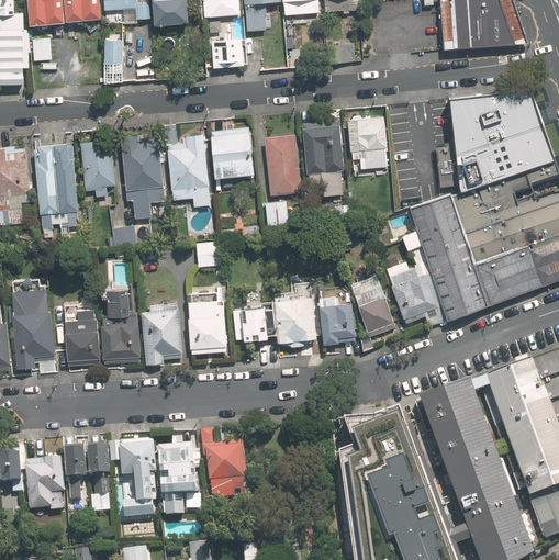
[(14,0),(0,0),(0,84),(24,84),(23,12),(15,12),(14,0)]
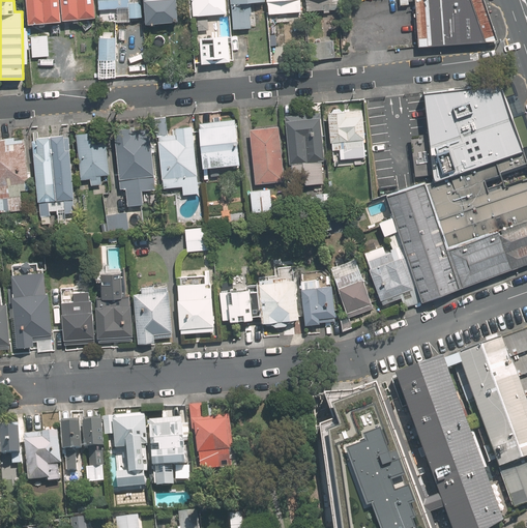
[(60,0),(27,0),(29,24),(62,22),(60,0)]
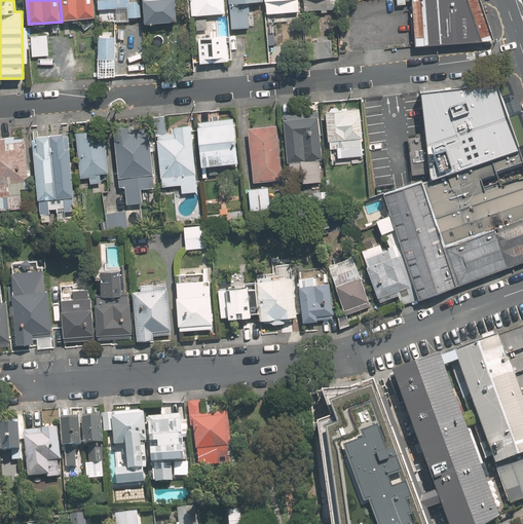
[(95,0),(62,0),(64,22),(97,20),(95,0)]
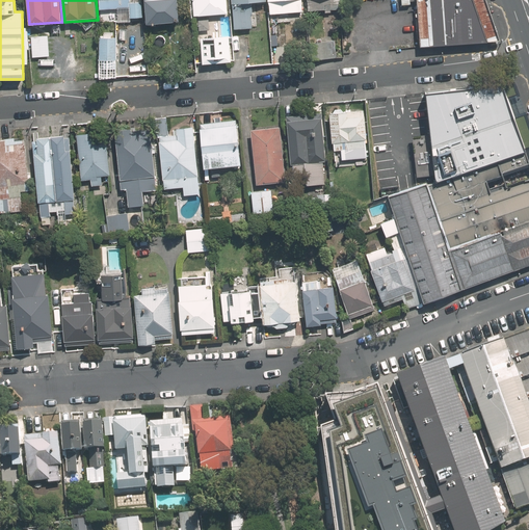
[(130,0),(97,0),(99,25),(132,23),(130,0)]
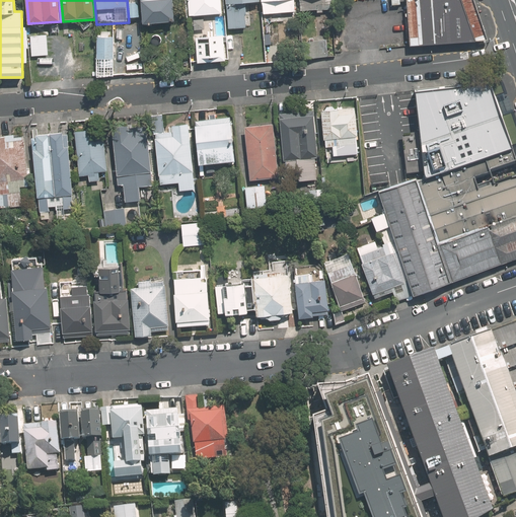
[(170,0),(139,0),(141,25),(172,23),(170,0)]
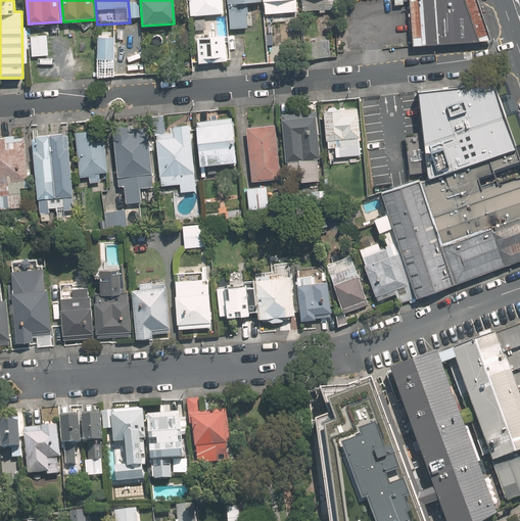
[(189,0),(190,15),(224,14),(223,0),(189,0)]
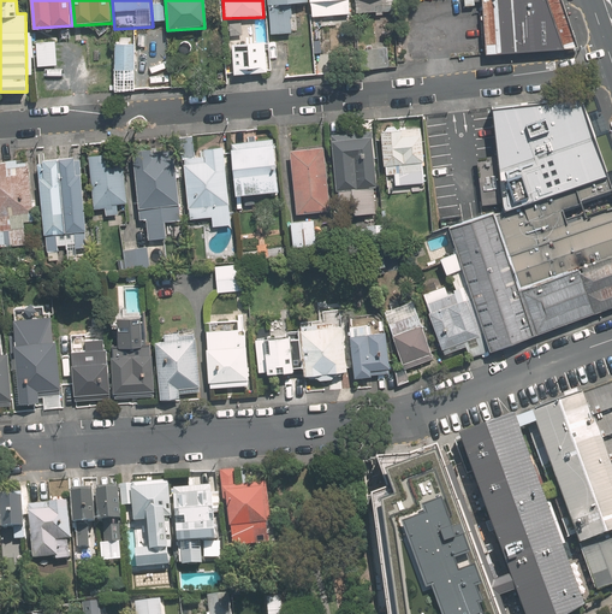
[(308,0),(267,0),(269,33),(292,31),(291,3),(309,1),(308,0)]
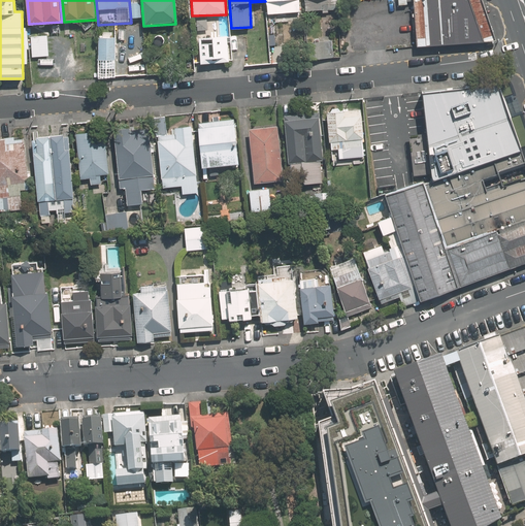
[(300,0),(266,0),(268,22),(301,21),(300,0)]
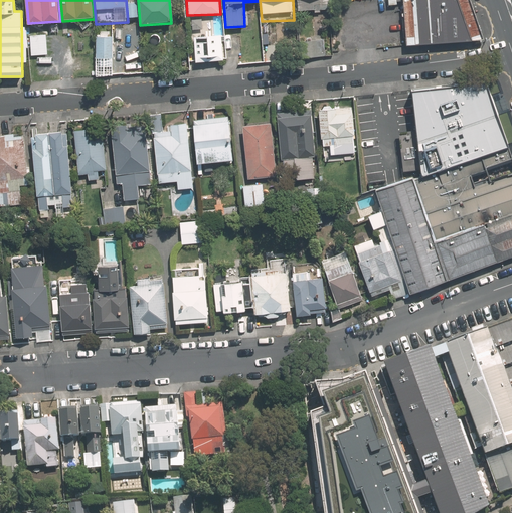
[(296,0),(297,10),(329,9),(328,0),(296,0)]
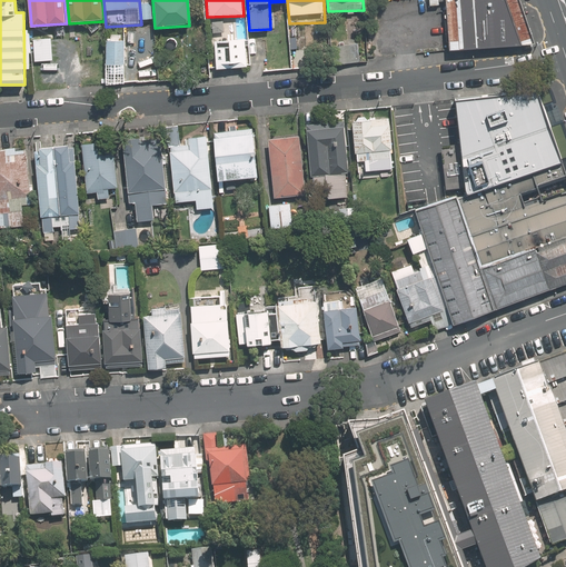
[(500,0),(443,0),(446,52),(514,46),(500,0)]
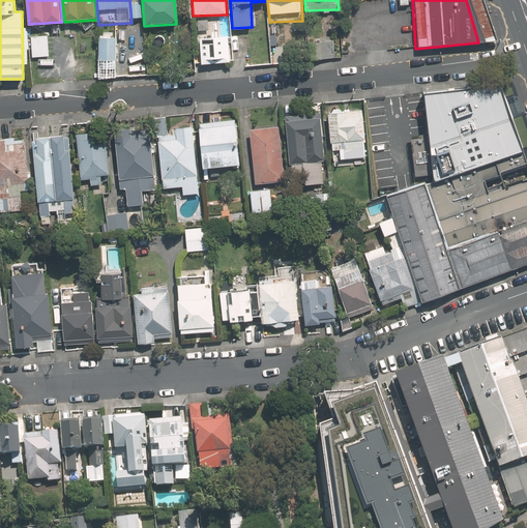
[(324,27),(311,27),(313,60),(326,60),(324,27)]
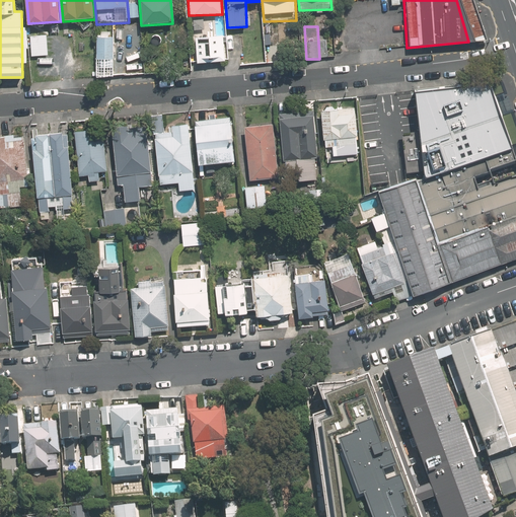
[(274,63),(273,33),(255,34),(256,51),(266,51),(266,63),(274,63)]
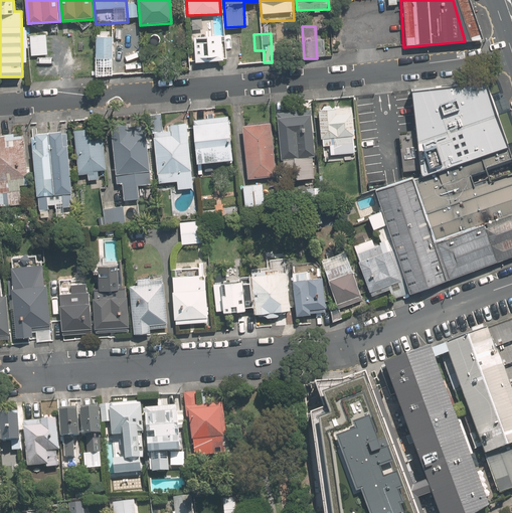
[(223,35),(192,37),(194,62),(225,60),(223,35)]
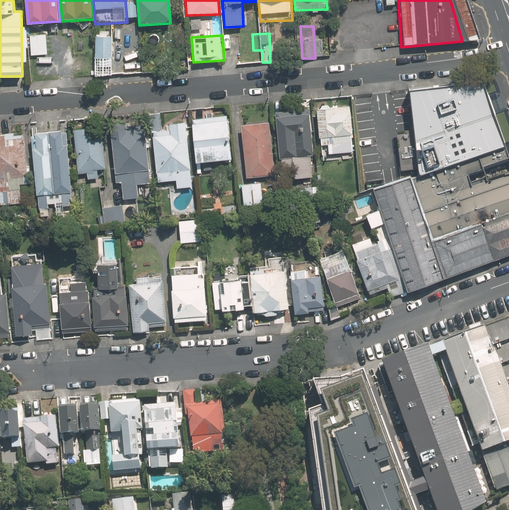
[(112,65),(111,36),(94,36),(95,57),(99,57),(99,66),(112,65)]
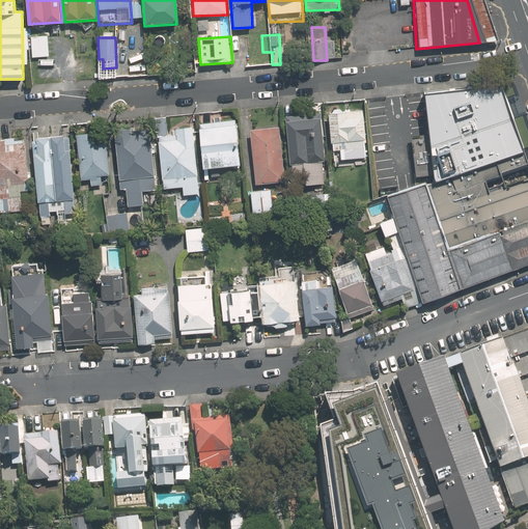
[(421,92),(420,185),(517,152),(496,84),(421,92)]
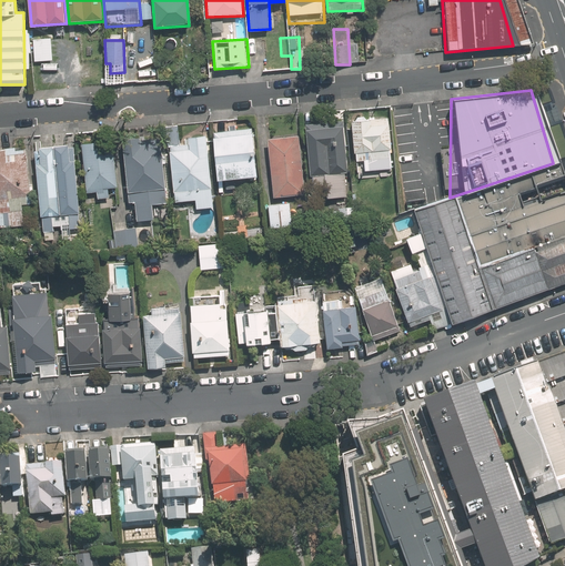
[(392,170),(391,118),(355,118),(356,162),(365,162),(365,170),(392,170)]
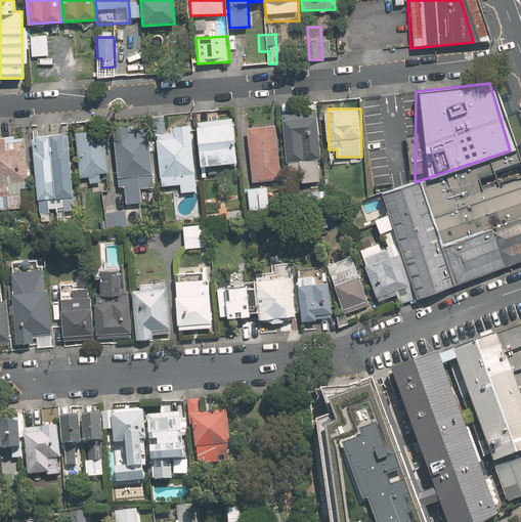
[(286,118),(288,173),(302,172),(303,183),(321,182),(318,116),(286,118)]
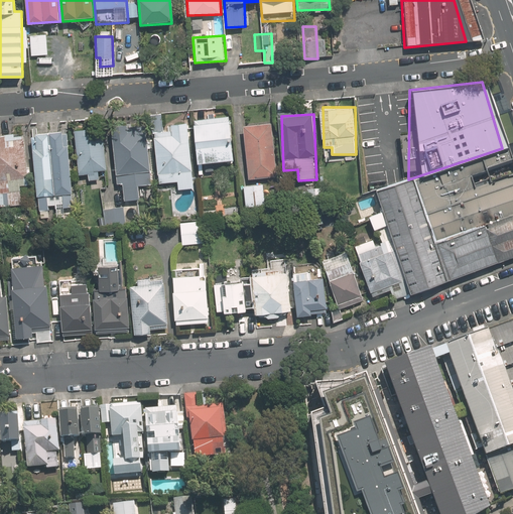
[(229,118),(194,120),(198,166),(232,163),(229,118)]
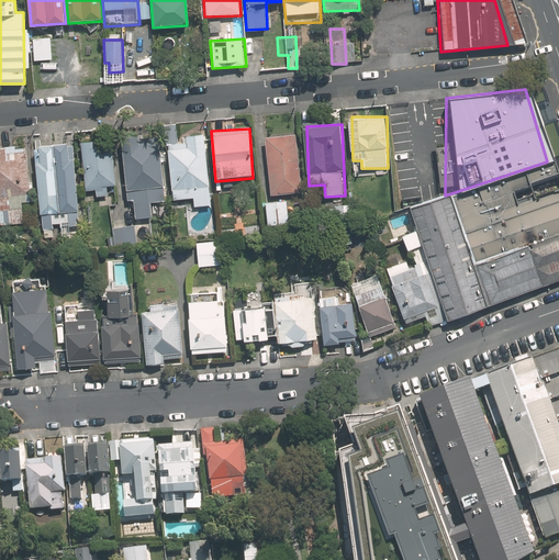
[(207,206),(201,133),(185,134),(186,147),(167,148),(170,198),(189,197),(190,208),(207,206)]
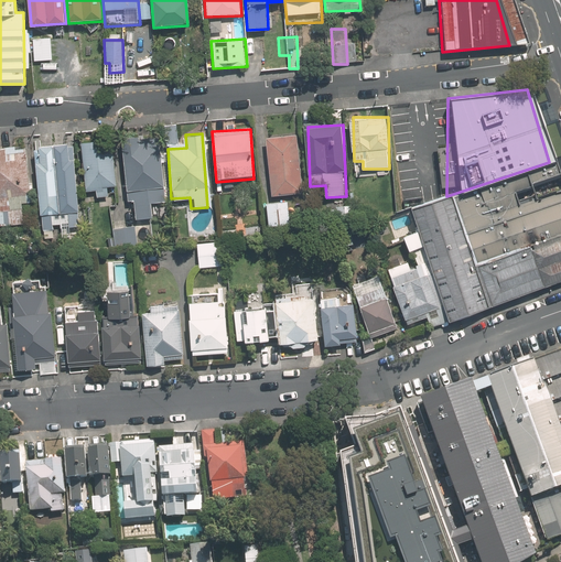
[(161,134),(125,137),(129,201),(136,201),(137,219),(153,218),(153,202),(165,202),(161,134)]
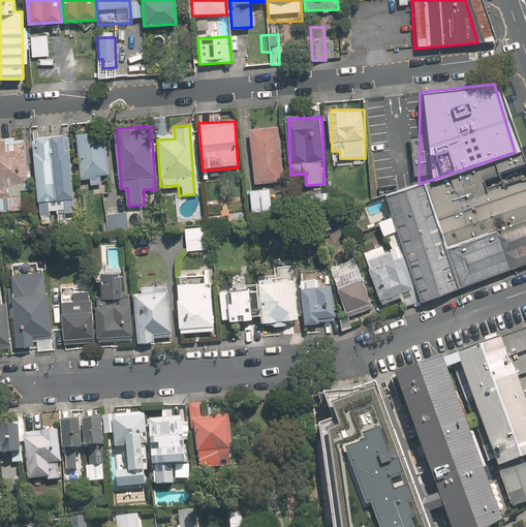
[(279,126),(252,128),(255,184),(282,182),(279,126)]
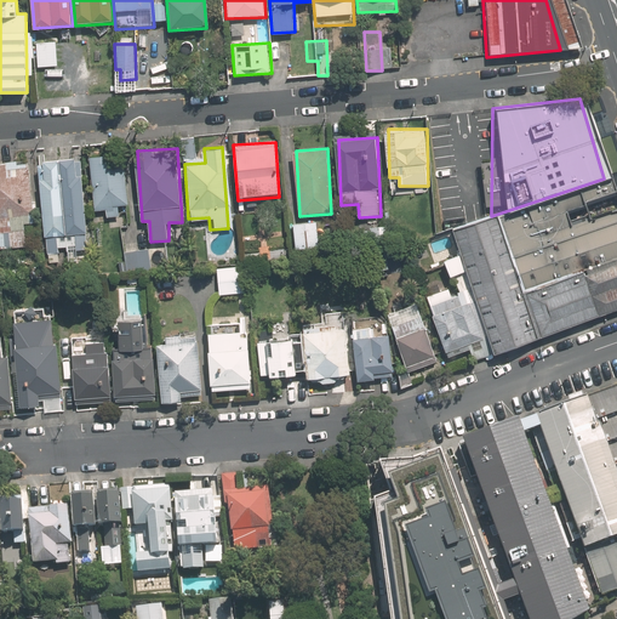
[(112,155),(92,157),(96,210),(106,210),(107,217),(119,216),(119,205),(129,205),(125,159),(112,159),(112,155)]
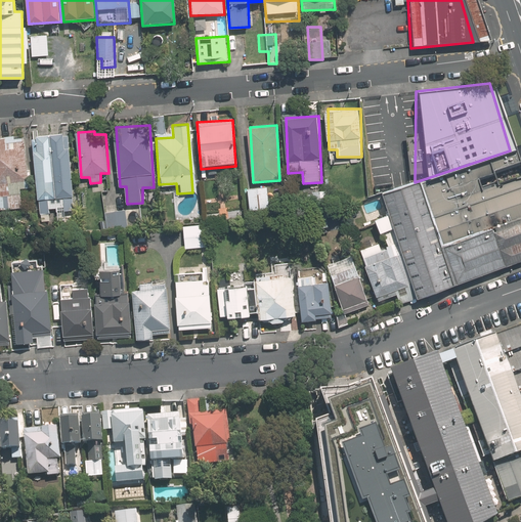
[(49,210),(56,210),(52,135),(35,136),(38,216),(49,215),(49,210)]
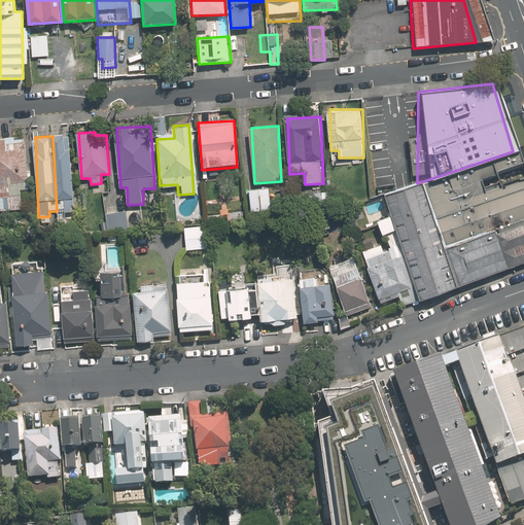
[(72,136),(53,136),(57,211),(64,211),(64,216),(74,216),(72,136)]
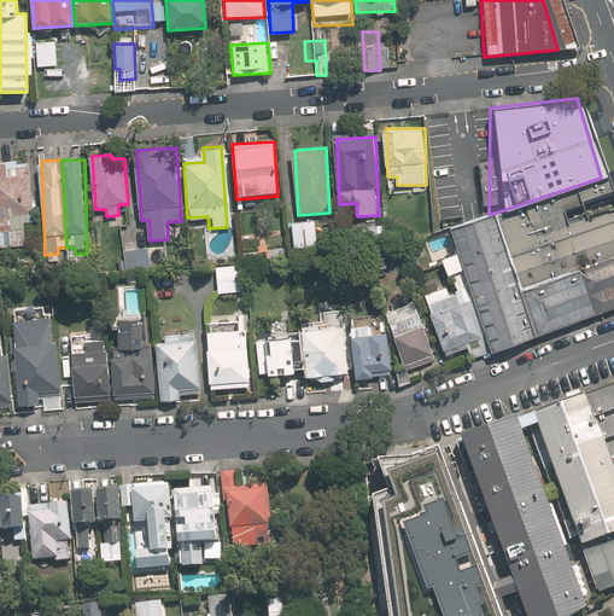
[(30,162),(0,162),(0,247),(23,247),(22,222),(33,222),(30,162)]
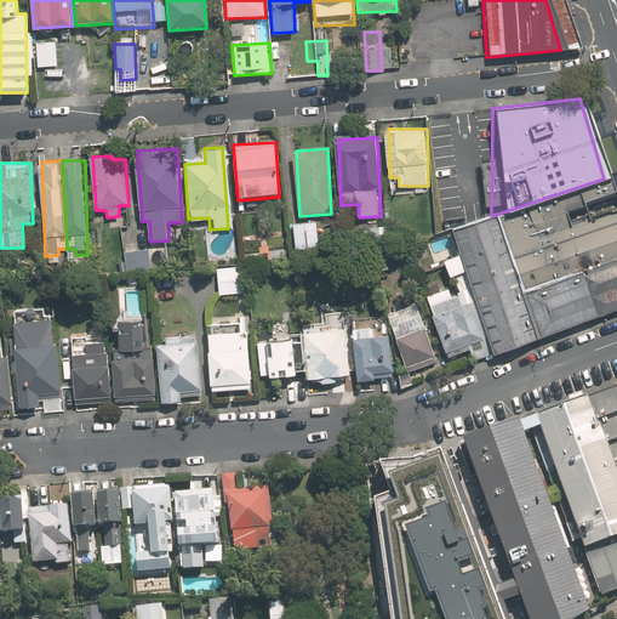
[(491,216),(493,217),(506,257),(616,221),(616,209),(604,179),(491,216)]
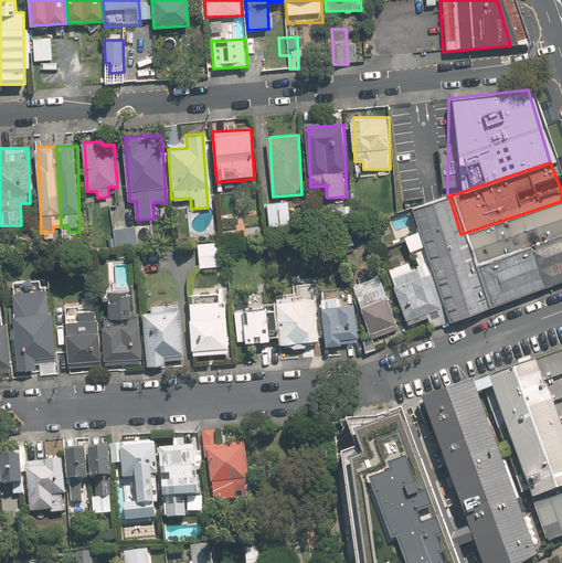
[(449,198),(413,209),(448,321),(485,310),(484,307),(472,266),(460,234),(449,198)]
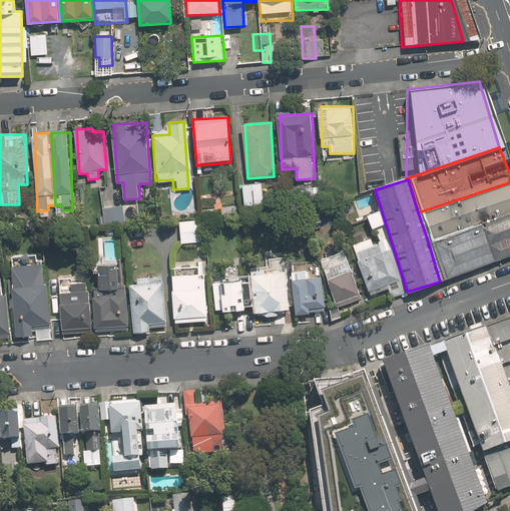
[(509,182),(418,212),(428,241),(509,214),(509,182)]
